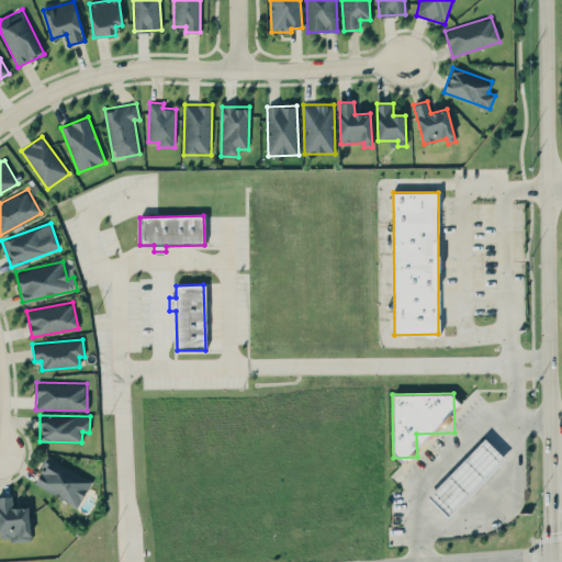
[(505,458),(484,438),(428,497),(449,517),(505,458)]
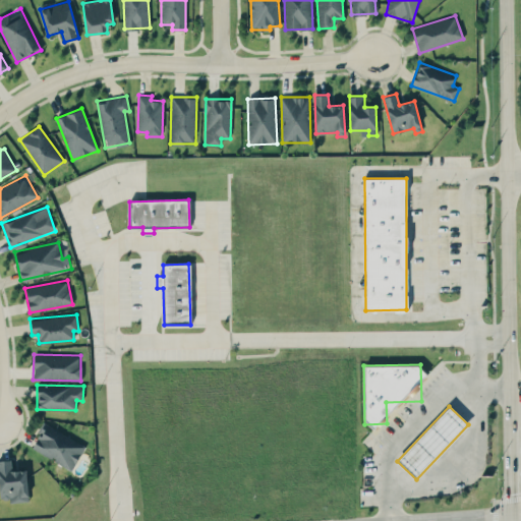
[(32,450),(73,469),(84,444),(43,424),(32,450)]
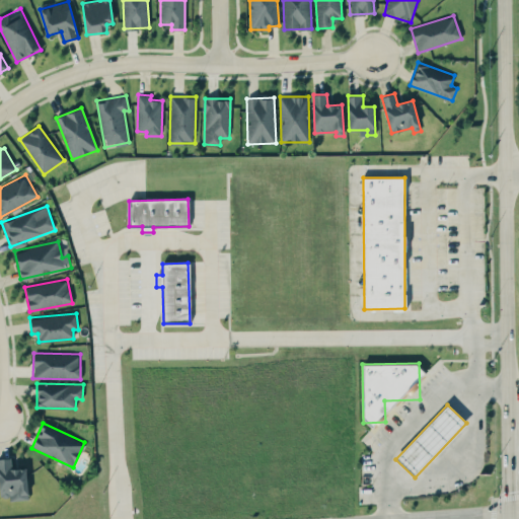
[(28,500),(26,467),(11,468),(11,458),(0,458),(0,497),(10,497),(10,501),(28,500)]
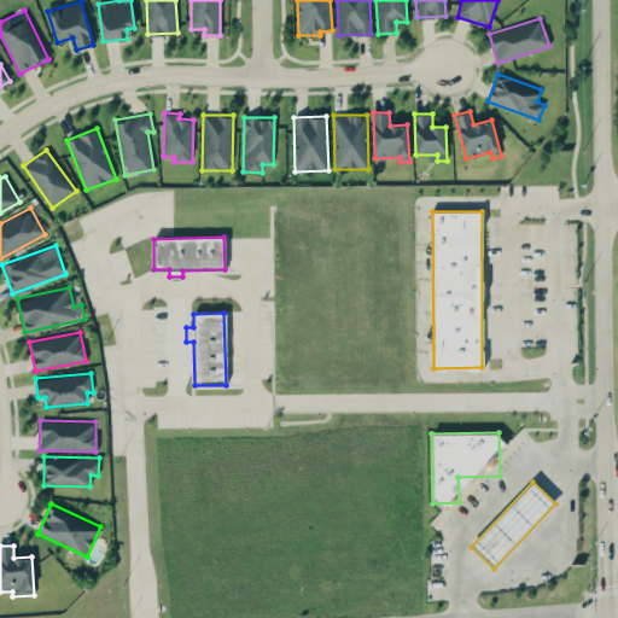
All buildings are outlined.
